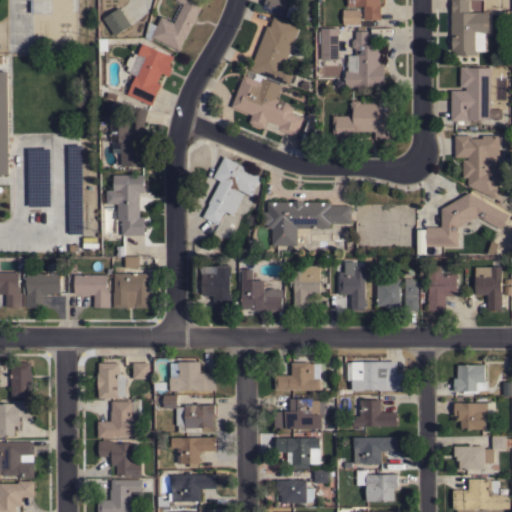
[(194,0),(202,4),(185,38),(179,50),(151,36),(149,39),(144,37),(148,21),(156,25),(160,16),(173,22),(183,3),(177,0),(194,0)]
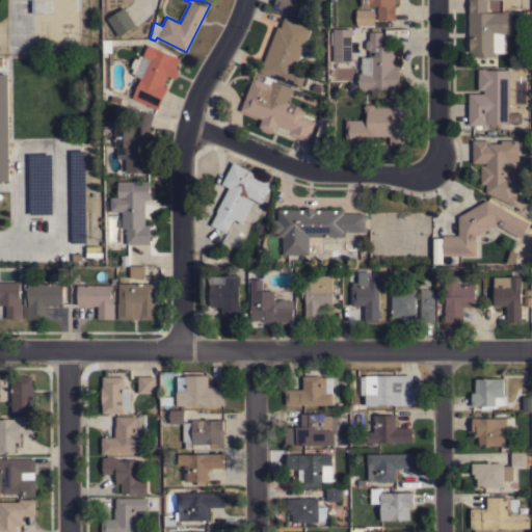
[(298,0),(293,16),(271,8),(273,0),(298,0)]
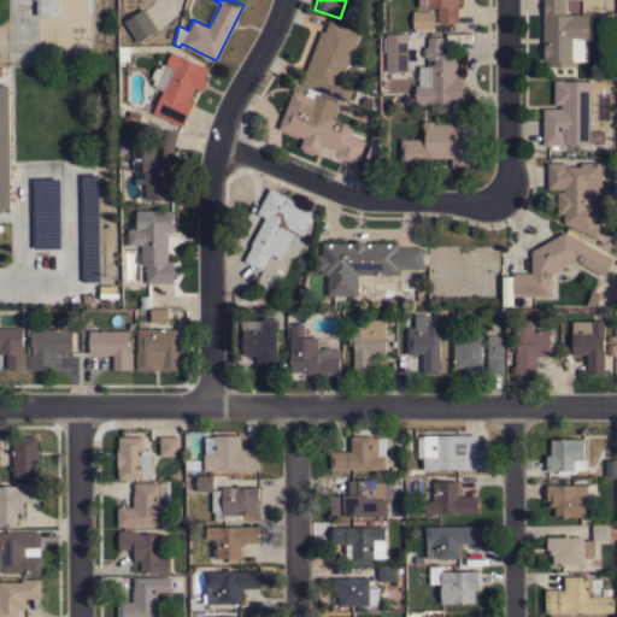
[(457,0),(457,4),(458,4),(458,23),(438,23),(438,6),(418,7),(417,0),(457,0)]
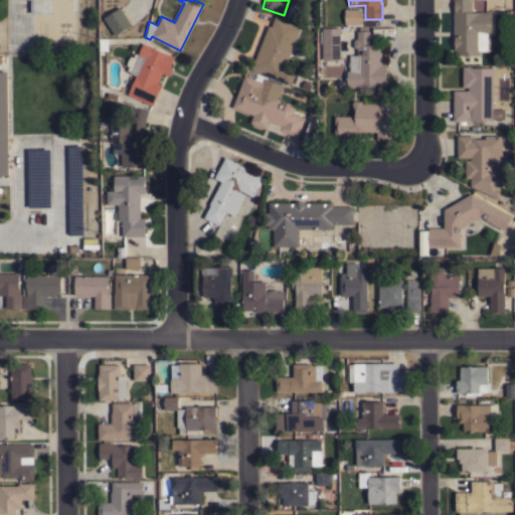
[(453,0),(471,0),(471,12),(478,12),(478,11),(491,11),(492,33),(487,33),(487,50),(479,50),(479,54),(469,54),(469,56),(464,56),(464,55),(456,55),(456,50),(453,50),(453,0)]
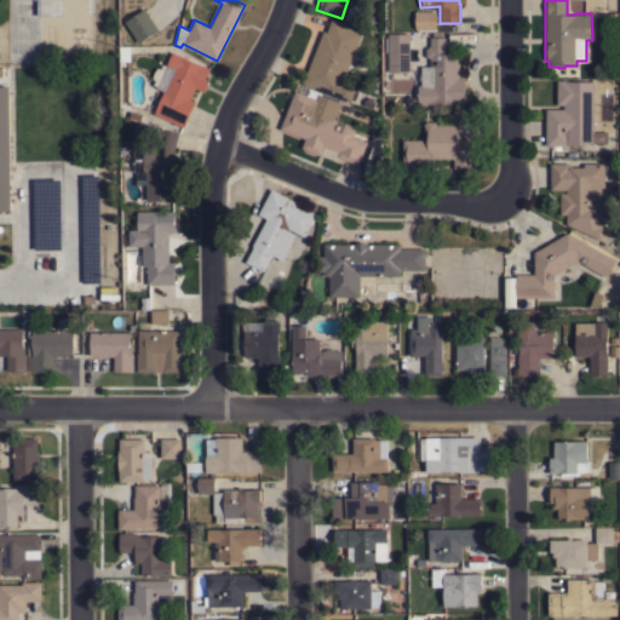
[(366,11),(361,24),(344,18),(349,5),(366,11)]
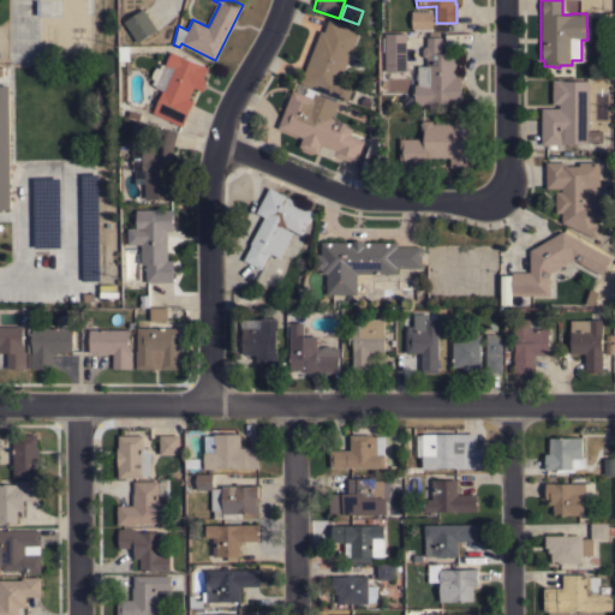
[(157,29),(137,42),(124,21),(143,9),(157,29)]
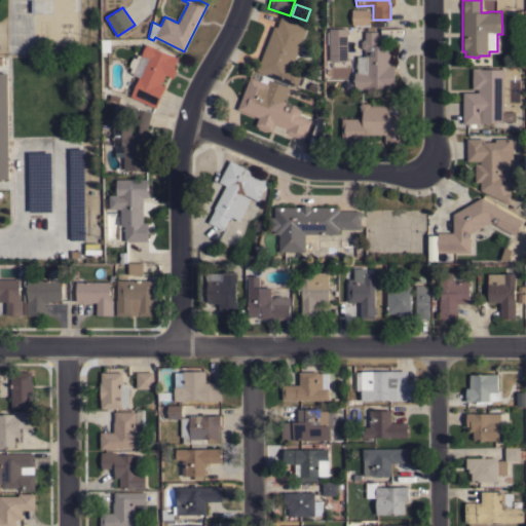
[(370,9),(370,24),(368,24),(368,26),(353,26),(353,25),(351,25),(351,9),(370,9)]
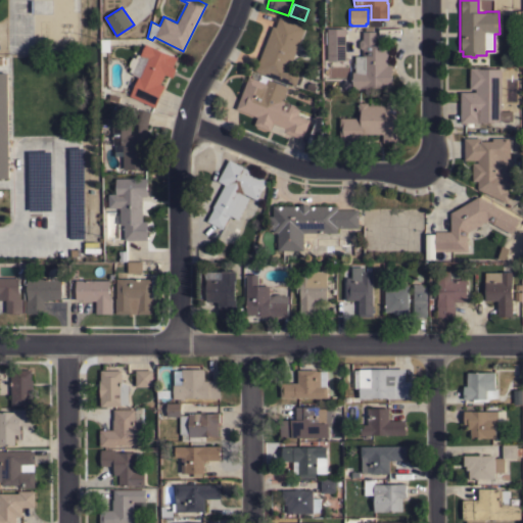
[(304,26),(288,67),(300,72),(294,86),(254,70),(272,26),(275,27),(279,15),(304,26)]
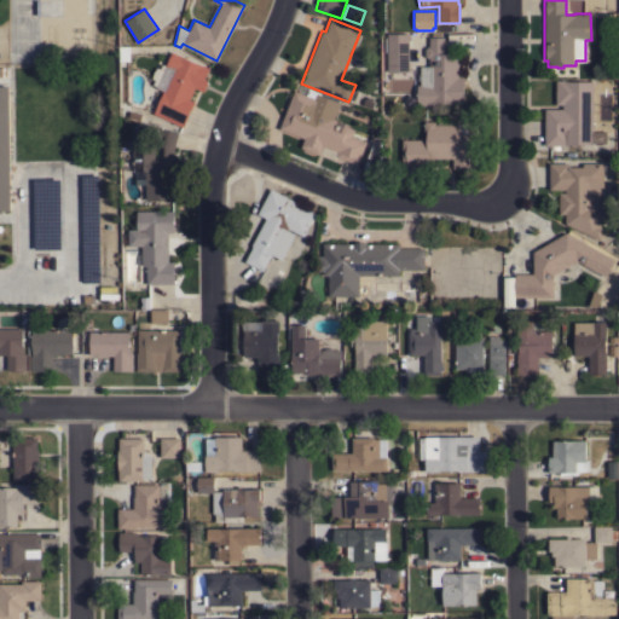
[(409,71),(388,71),(387,51),(385,51),(385,38),(387,38),(387,33),(409,33),(409,71)]
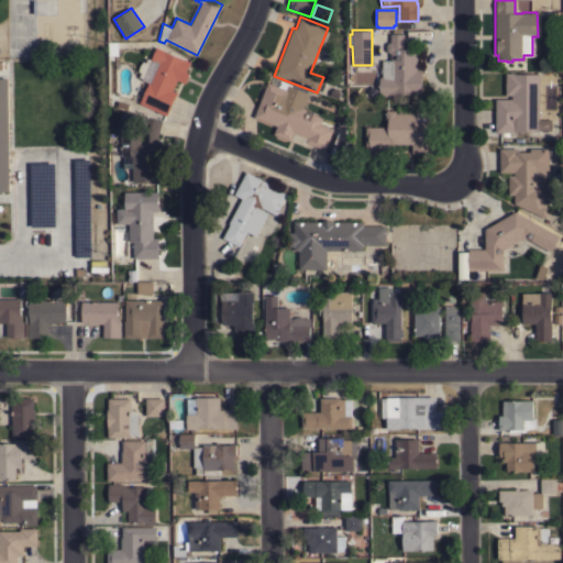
[(417,69),(421,69),(421,95),(379,95),(379,77),(382,77),(382,61),(390,61),(390,52),(388,52),(386,50),(386,44),(388,42),(390,42),(390,34),(404,34),(404,48),(417,48),(417,69)]
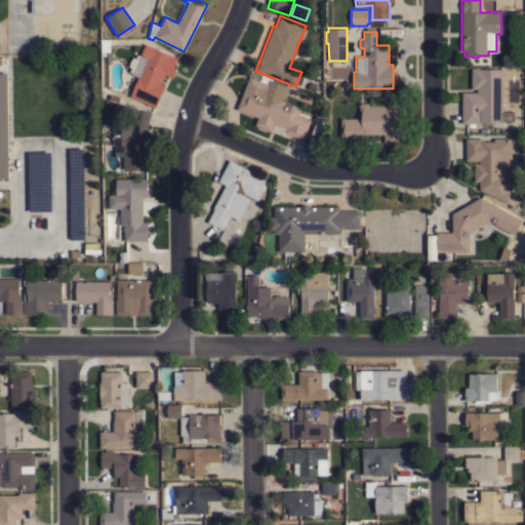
[(110,51),(101,51),(101,39),(110,39),(110,51)]
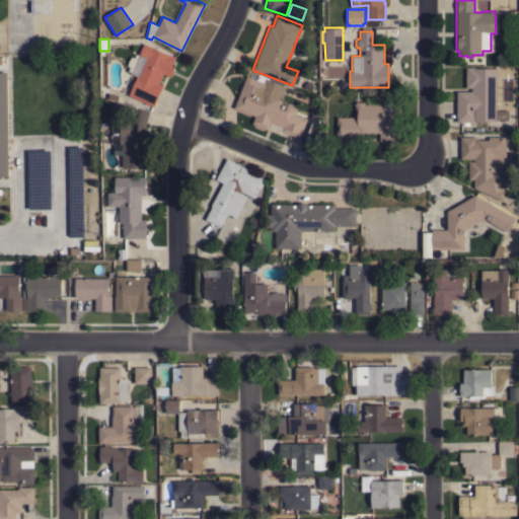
[(129,95),(137,76),(130,73),(144,43),(168,55),(169,54),(175,57),(171,66),(174,67),(170,76),(163,73),(159,83),(163,85),(153,106),(129,95)]
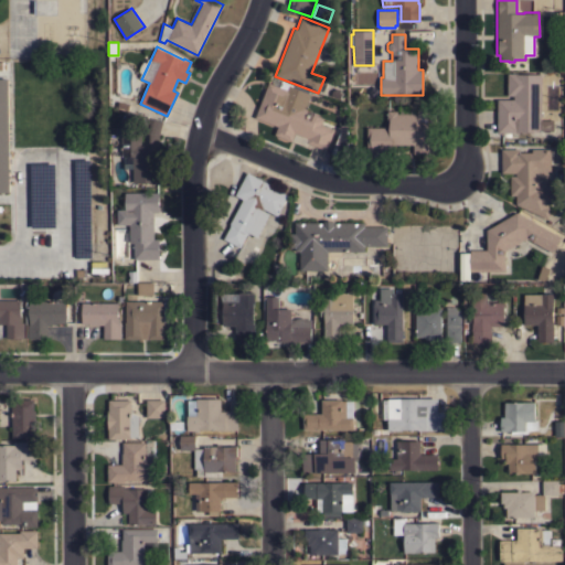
[(541,120),(553,120),(553,130),(540,130),(540,131),(518,131),(518,132),(510,132),(510,137),(503,137),(503,132),(497,132),(497,99),(513,99),(513,96),(507,96),(507,73),(515,73),(515,74),(541,74),(541,120)]
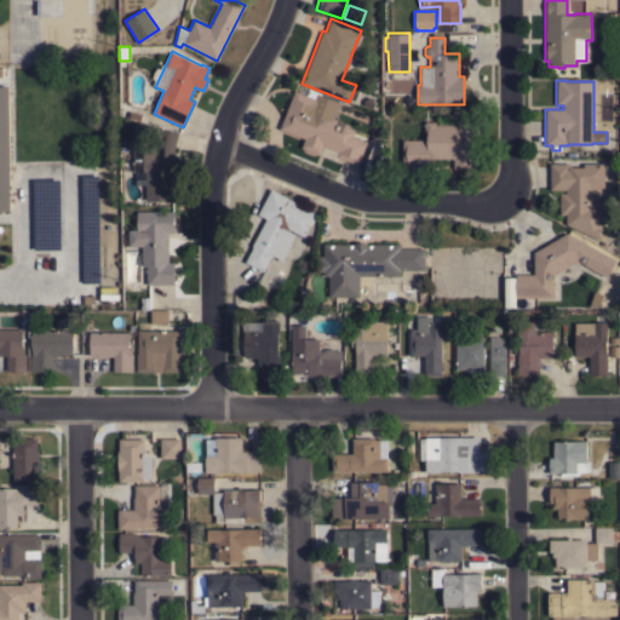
[(323,145),(320,154),(300,147),(304,138),(280,128),(294,90),(315,98),(316,93),(340,102),(333,119),(350,125),(349,127),(355,130),(352,136),(366,142),(357,165),(336,155),(338,151),(323,145)]
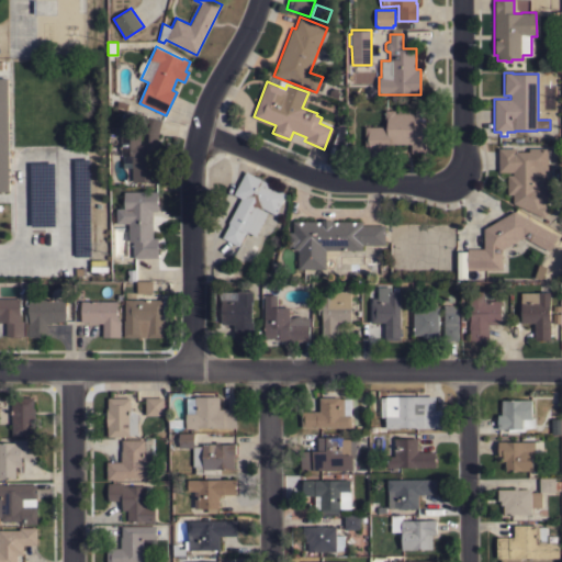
[(430,144),(429,144),(429,152),(412,152),(412,143),(390,143),(390,150),(366,150),(366,126),(388,126),(388,121),(385,121),(385,110),(395,110),(395,105),(430,105),(430,144)]
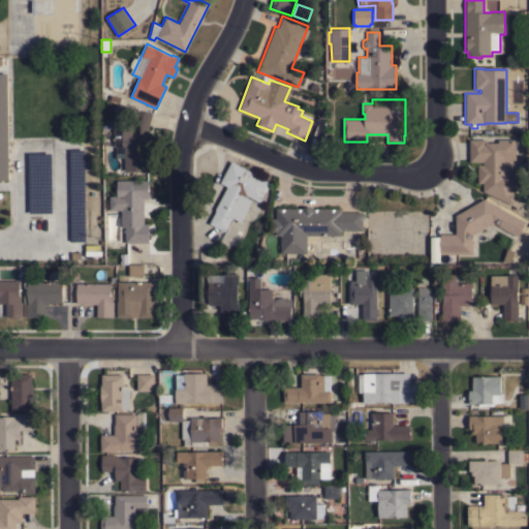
[(116,158),(116,147),(114,147),(114,136),(112,136),(112,134),(113,134),(113,121),(122,122),(122,124),(132,124),(132,136),(139,136),(139,125),(133,123),(134,118),(125,116),(124,120),(114,117),(117,104),(152,114),(149,126),(149,137),(148,137),(148,144),(149,144),(149,159),(147,159),(147,167),(149,167),(149,170),(124,170),(124,158),(116,158)]
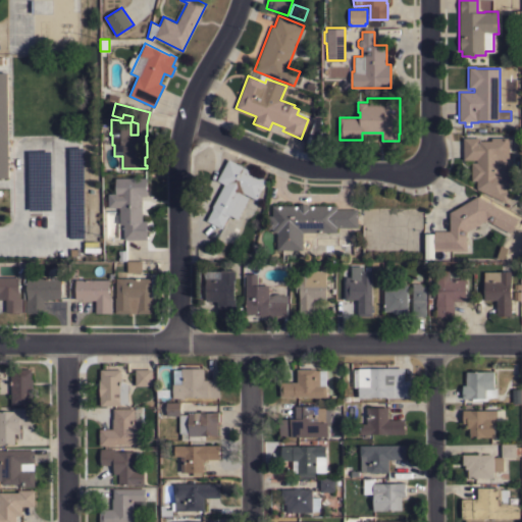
[(321,136),(318,144),(316,146),(306,142),(316,116),(321,116),(321,136)]
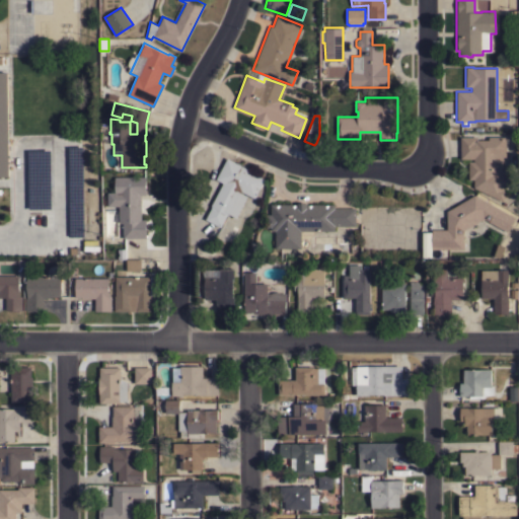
[(473,179),(468,179),(468,161),(473,161),(473,158),(460,159),(460,137),(476,137),(476,140),(488,140),(488,137),(505,137),(505,139),(507,139),(507,145),(505,145),(505,156),(502,156),(502,168),(507,170),(505,175),(508,177),(503,190),(506,192),(502,201),(473,188),(473,179)]
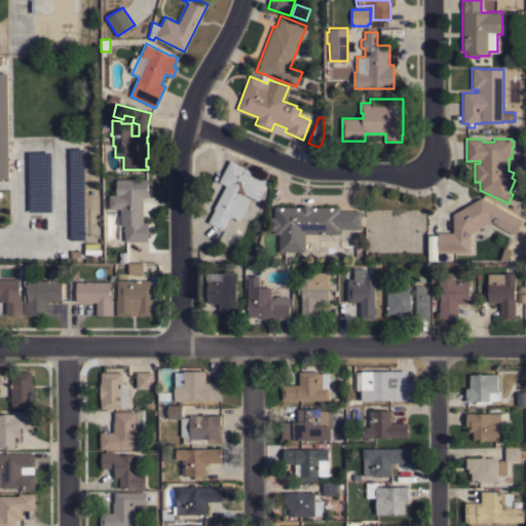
[(251,198),(239,220),(231,217),(229,218),(223,230),(208,222),(214,211),(214,208),(226,185),(219,182),(229,160),(251,171),(250,172),(267,181),(258,200),(245,194),(245,195),(251,198)]
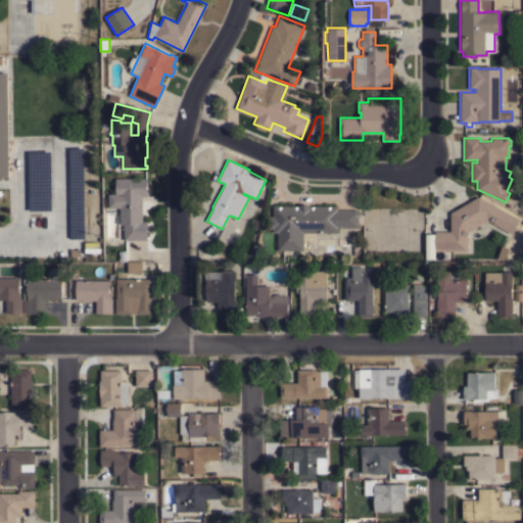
[(142,221),(147,221),(147,239),(124,239),(124,225),(120,225),(120,207),(108,207),(108,194),(115,194),(115,178),(147,178),(147,196),(142,196),(142,221)]
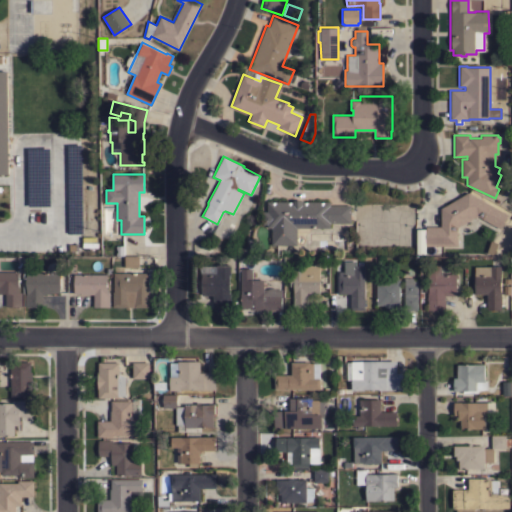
[(507,214),(500,228),(477,216),(457,227),(457,245),(426,245),(426,226),(441,226),(441,208),(468,192),(507,214)]
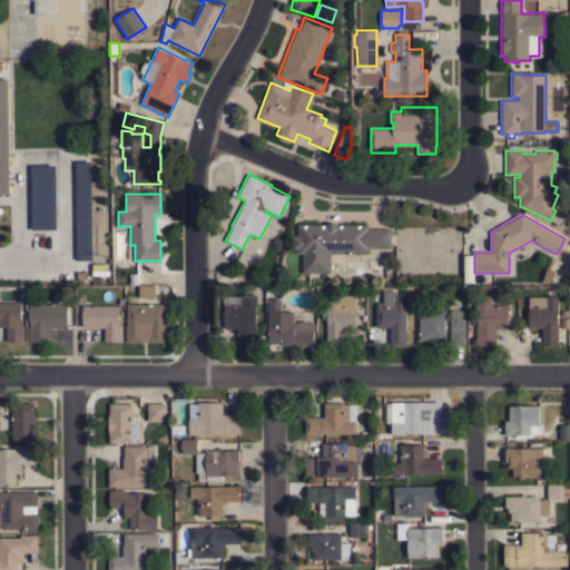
[(330,253),(330,273),(302,273),(302,253),(297,253),(297,249),(292,249),(292,235),(297,235),(297,224),(303,224),(303,225),(307,225),(307,224),(321,224),(321,225),(324,225),(324,224),(326,224),(326,223),(336,223),(336,224),(338,224),(338,225),(343,225),(343,224),(356,224),(356,225),(361,225),(361,224),(367,224),(366,228),(390,228),(390,248),(366,248),(366,254),(330,253)]
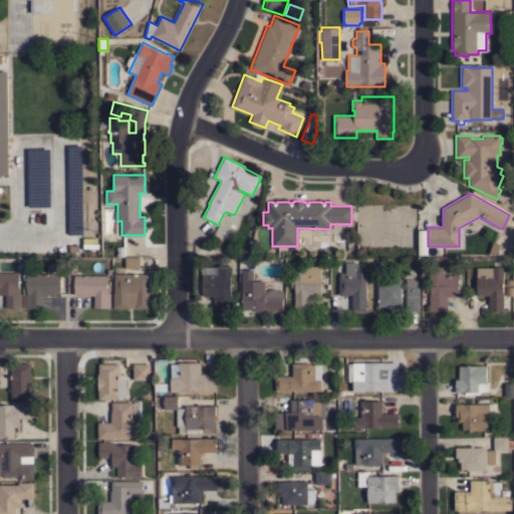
[(418,230),(427,230),(427,255),(418,255),(418,230)]
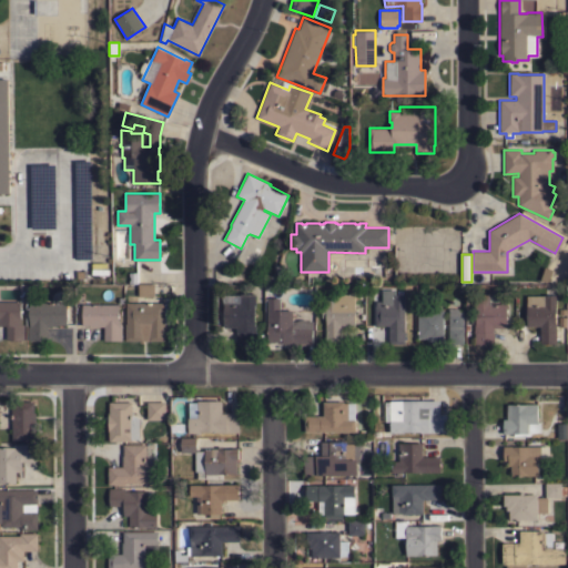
[(154,284),(154,296),(138,296),(138,284),(154,284)]
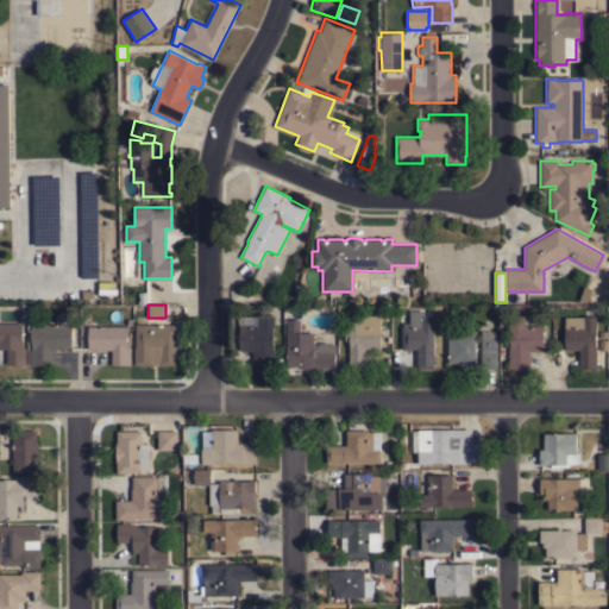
[(433,368),(416,368),(416,349),(402,349),(402,327),(403,327),(403,322),(409,322),(409,311),(424,311),(424,315),(433,315),(433,368)]
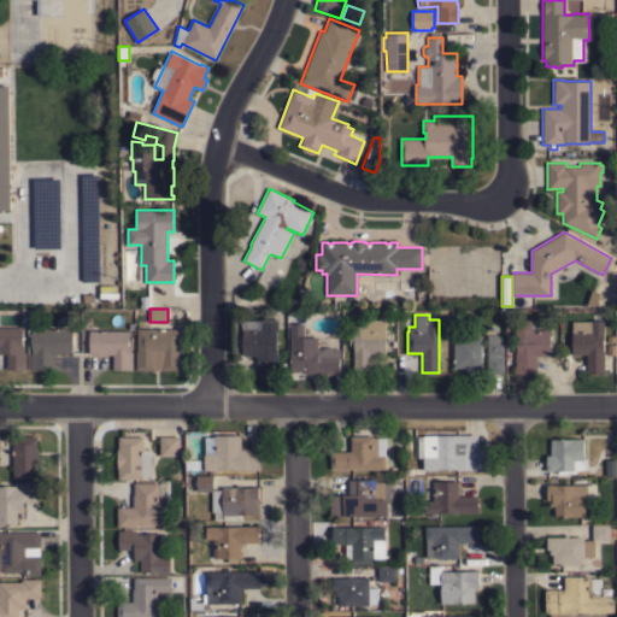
[(550,329),(550,356),(536,356),(536,374),(515,374),(515,360),(515,351),(516,351),(516,333),(515,333),(515,318),(532,318),(532,329),(550,329)]
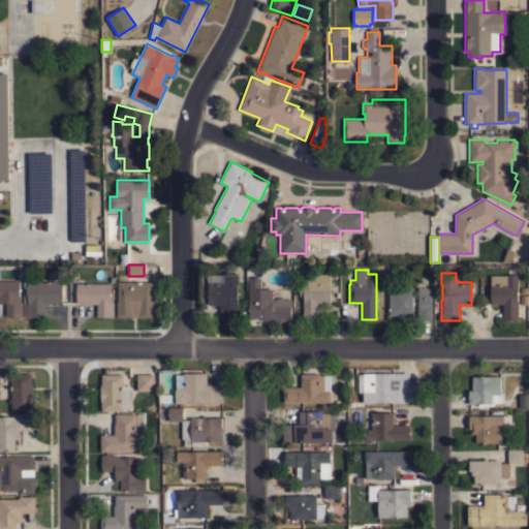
[(238,286),(237,286),(237,301),(238,301),(238,320),(220,320),(220,305),(209,305),(209,282),(224,282),(224,274),(238,274),(238,286)]
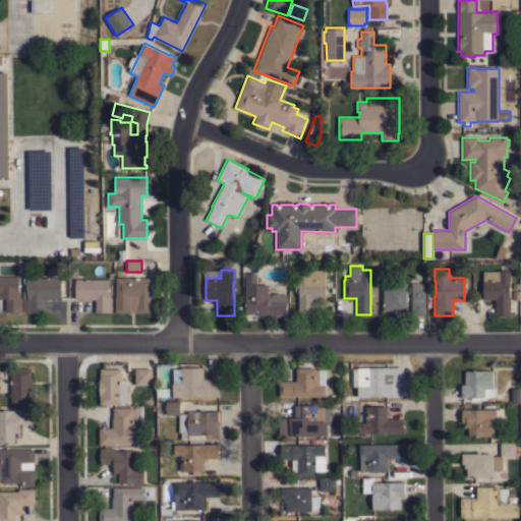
[(298,291),(295,291),(295,278),(298,278),(298,270),(308,270),(326,270),(325,298),(312,298),(312,314),(298,314),(298,291)]
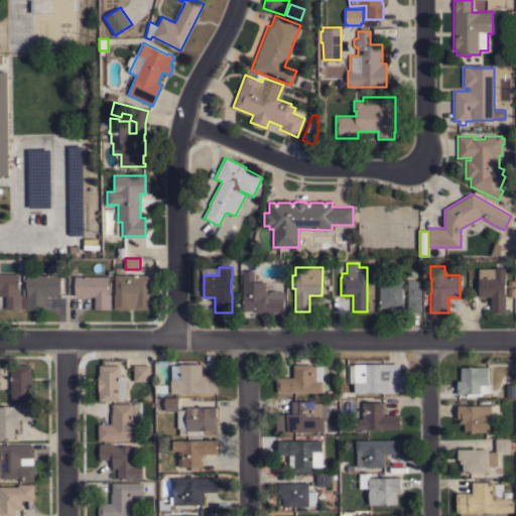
[(490,295),(478,295),(478,268),(494,268),(505,267),(505,311),(491,311),(490,295)]
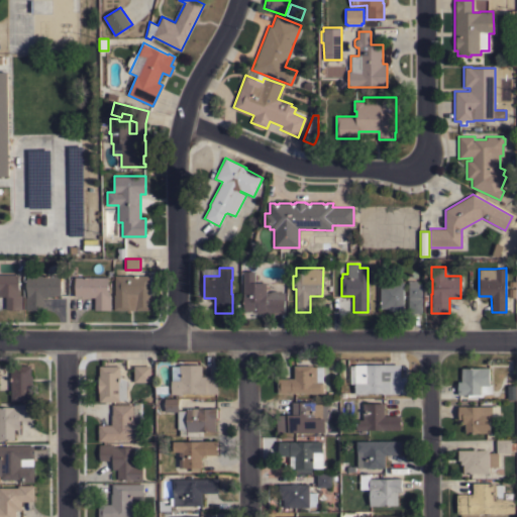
[(256,312),(256,311),(243,311),(243,271),(254,271),(254,282),(266,282),(266,292),(268,292),(271,291),(274,290),(277,291),(280,292),(284,292),(284,312),(256,312)]
